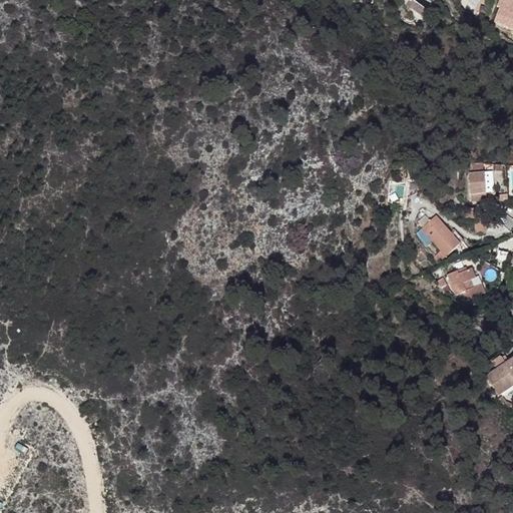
[(512,0),(498,0),(497,5),(500,6),(494,20),(512,27),(512,0)]
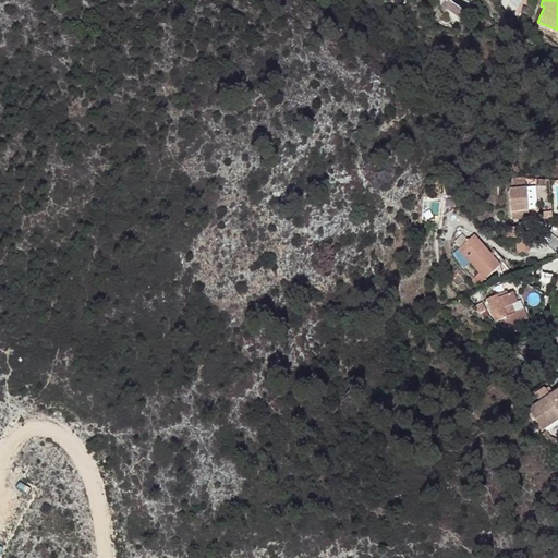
[(528,209),(526,186),(524,187),(524,177),(511,178),(511,189),(510,189),(510,195),(510,208),(511,218),(529,218),(528,209)]
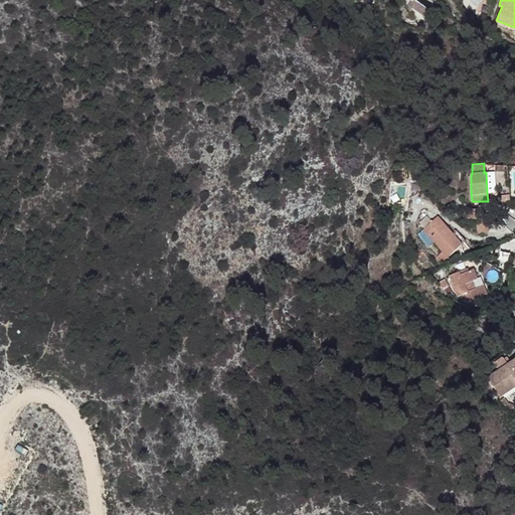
[(399,183),(410,197),(416,193),(409,185),(403,181),(399,183)]
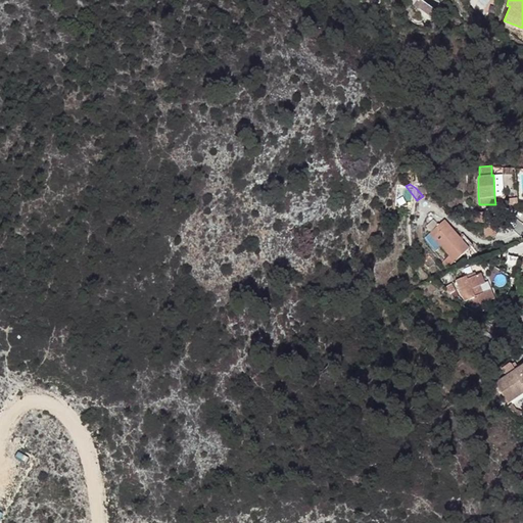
[(470,212),(470,223),(475,223),(483,222),(483,212),(470,212)]
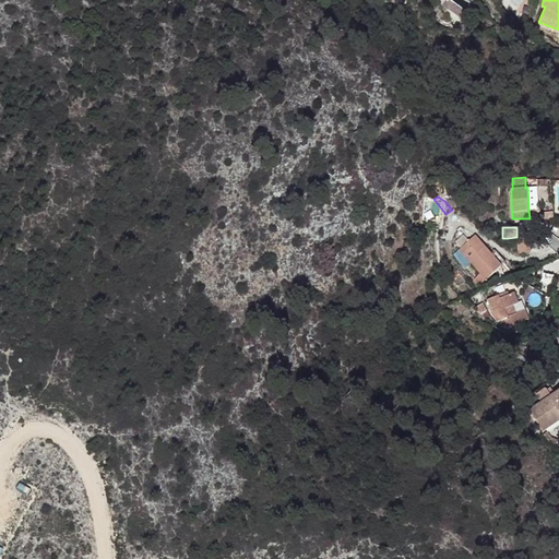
[(500,264),(474,234),(465,241),(468,245),(461,251),(484,278),(495,269),(500,264)]
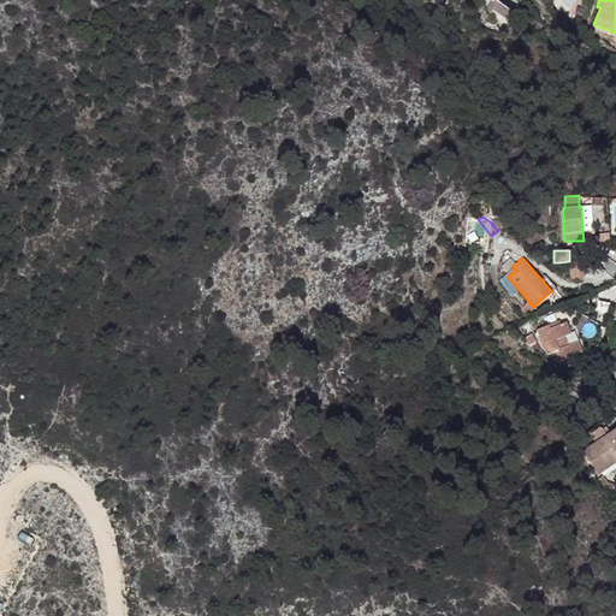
[(504,273),(508,277),(516,270),(513,266),(504,273)]
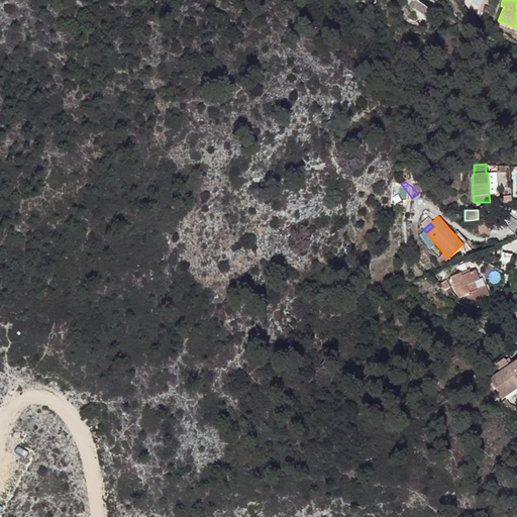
[(491,225),(479,224),(478,234),(490,235),(491,225)]
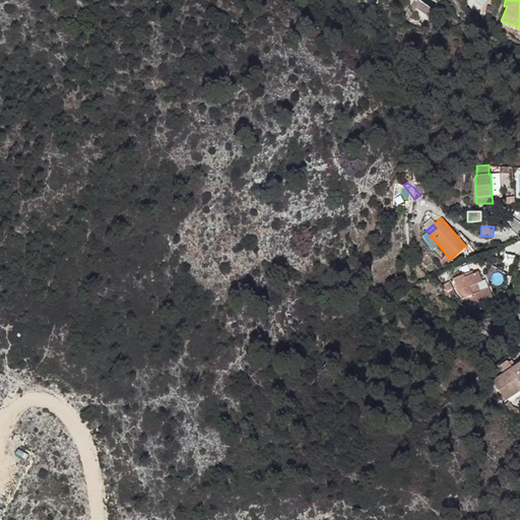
[(464,277),(463,274),(453,278),(462,299),(469,296),(473,304),(491,297),(486,287),(481,290),(478,283),(483,281),(478,270),(472,273),(464,277)]
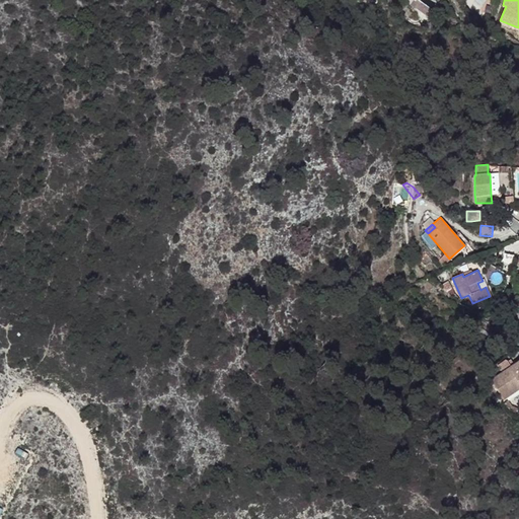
[(518,359),(496,375),(507,393),(518,384),(518,359)]
